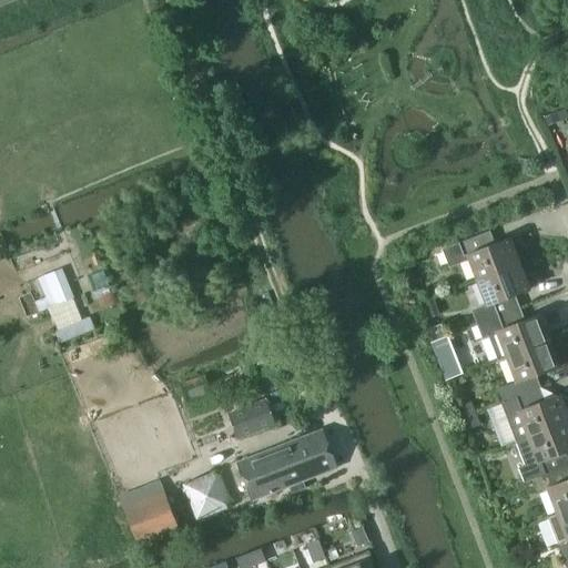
[(453,246),(444,250),(450,266),(470,260),(478,280),(519,264),(509,239),(495,244),(490,232),(453,246)]
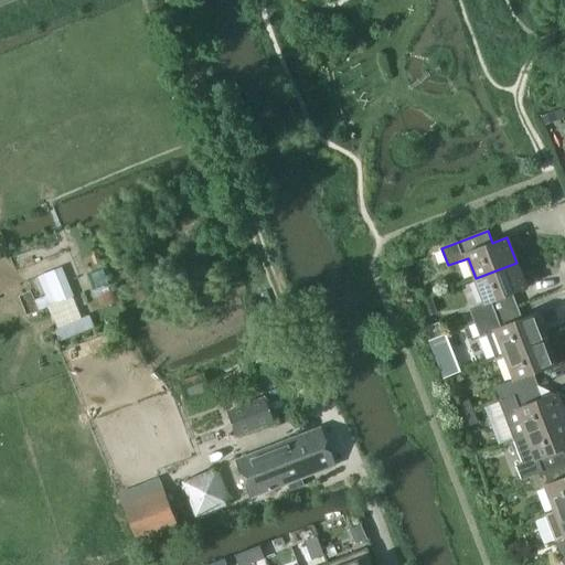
[(484,302),(469,308),(475,323),(518,307),(512,295),(526,289),(516,263),(476,278),(484,302)]
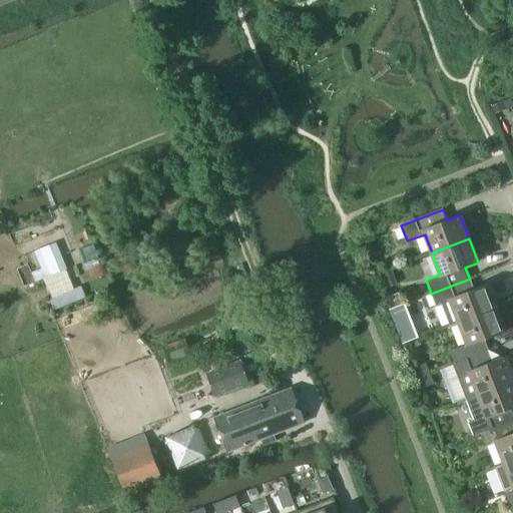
[(383,281),(394,277),(392,269),(380,273),(383,281)]
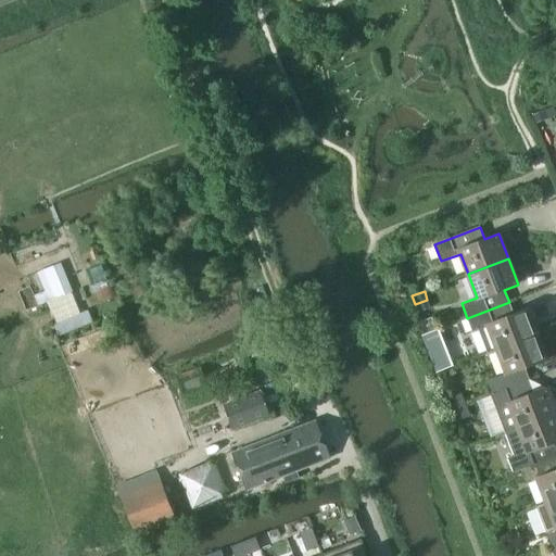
[(509,302),(467,318),(472,331),(478,329),(488,353),(496,350),(536,335),(528,310),(514,314),(509,302)]
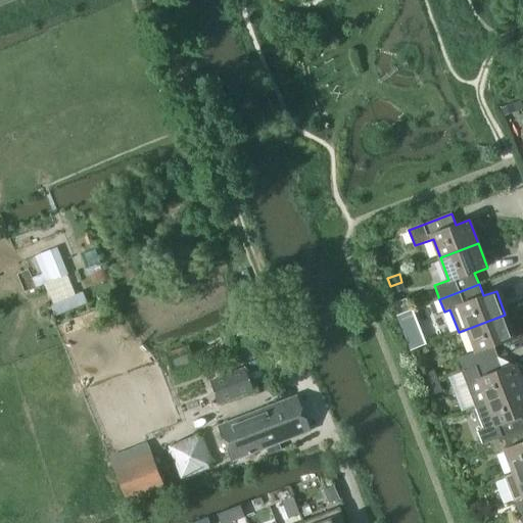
[(395,302),(399,313),(408,310),(403,299),(395,302)]
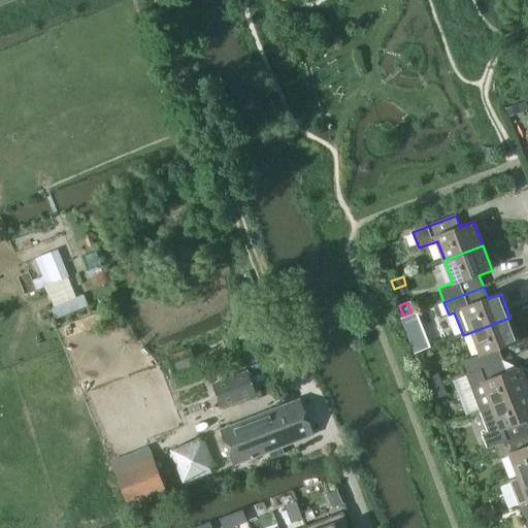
[(481,356),(463,362),(468,374),(503,361),(498,350),(519,341),(509,318),(471,332),(481,356)]
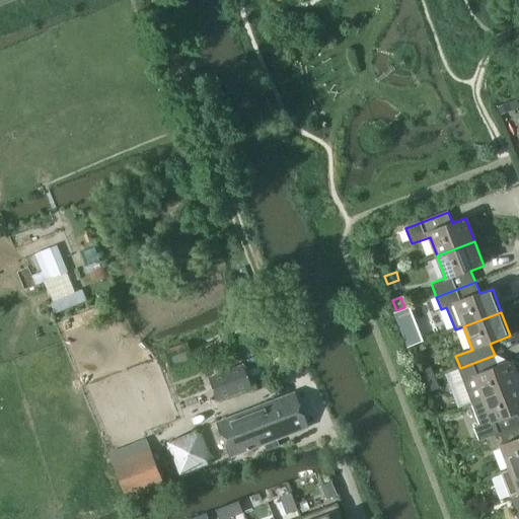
[(170,369),(194,360),(187,343),(164,352),(170,369)]
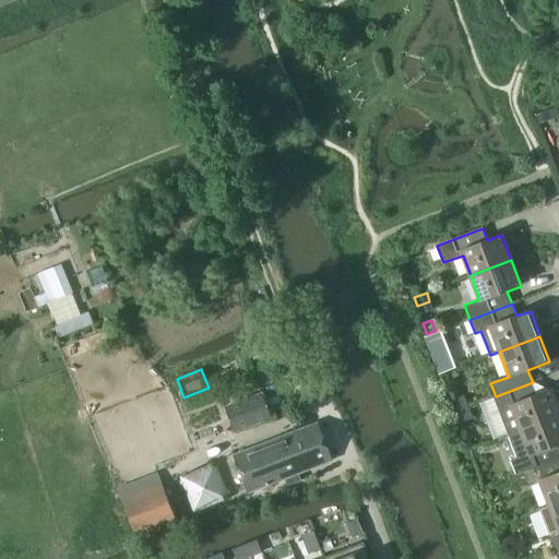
[(533,382),(496,396),(500,409),(510,435),(520,430),(558,415),(558,408),(551,389),(537,394),(533,382)]
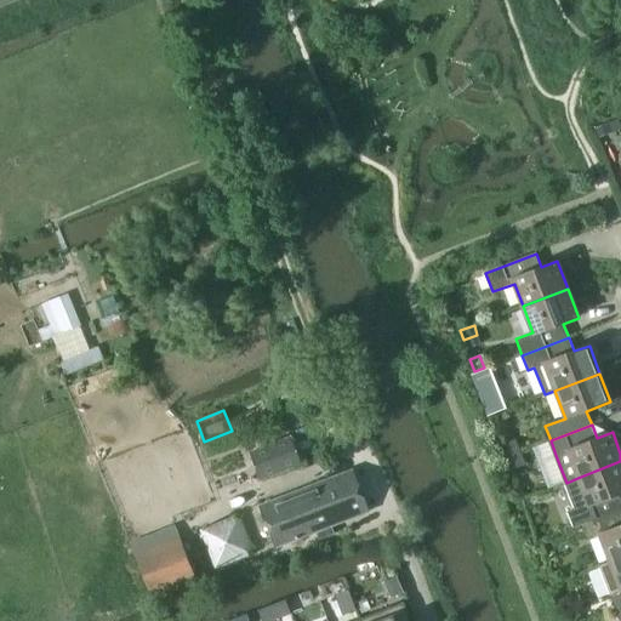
[(261,480),(303,465),(292,437),(251,453),(261,480)]
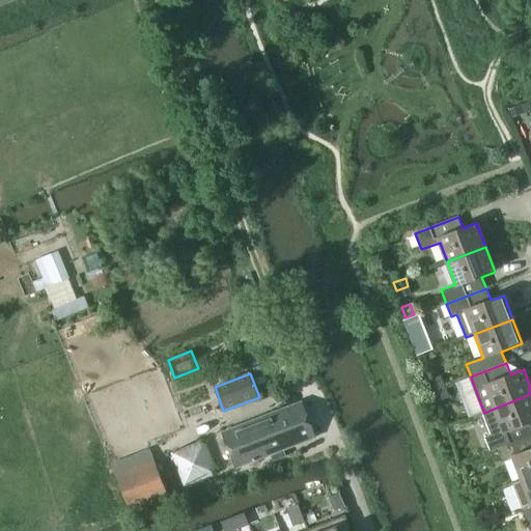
[(430,380),(435,390),(445,386),(441,375),(430,380)]
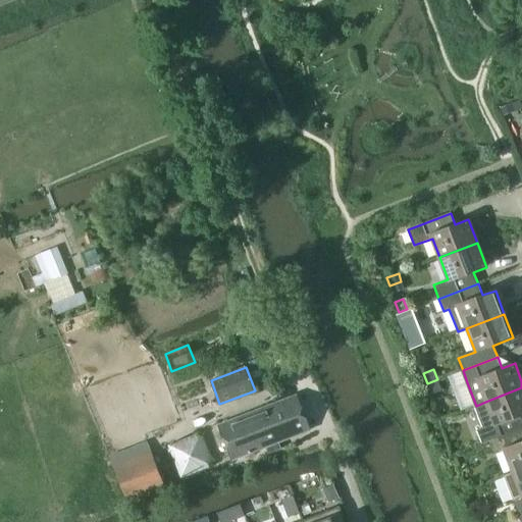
[(441,389),(437,379),(427,383),(431,394),(441,389)]
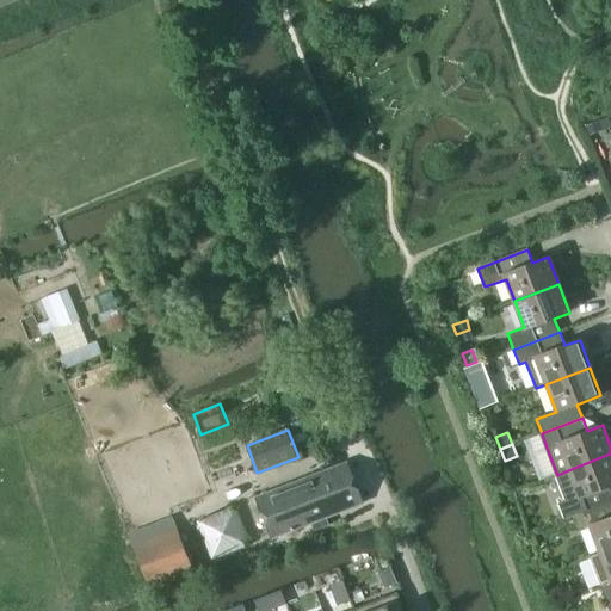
[(568,470),(557,475),(568,501),(557,505),(563,520),(573,516),(610,501),(610,493),(609,487),(610,486),(610,454),(568,470)]
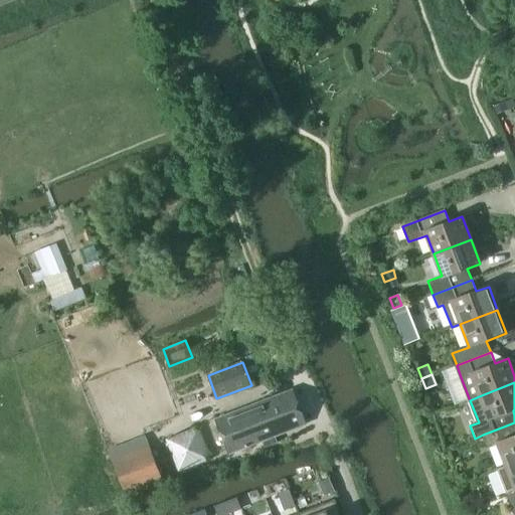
[(227,454),(259,442),(263,441),(266,448),(278,443),(276,436),(304,425),(291,391),(214,420),(227,454)]
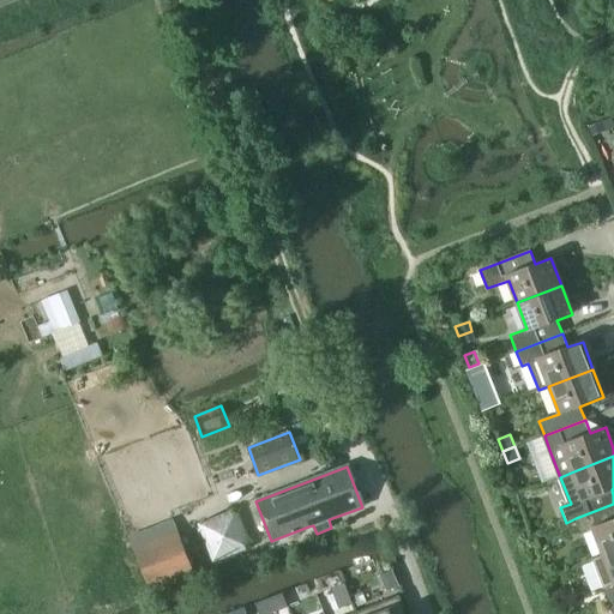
[(613,504),(576,518),(582,533),(594,529),(603,555),(613,551),(613,504)]
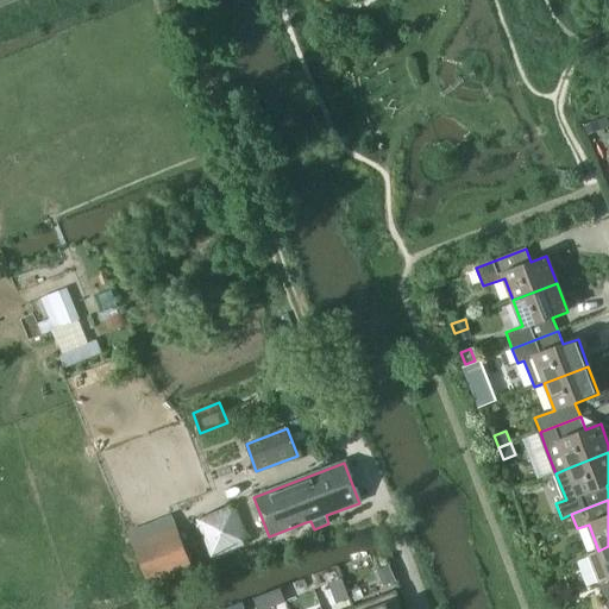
[(234,504),(196,519),(212,558),(250,542),(234,504)]
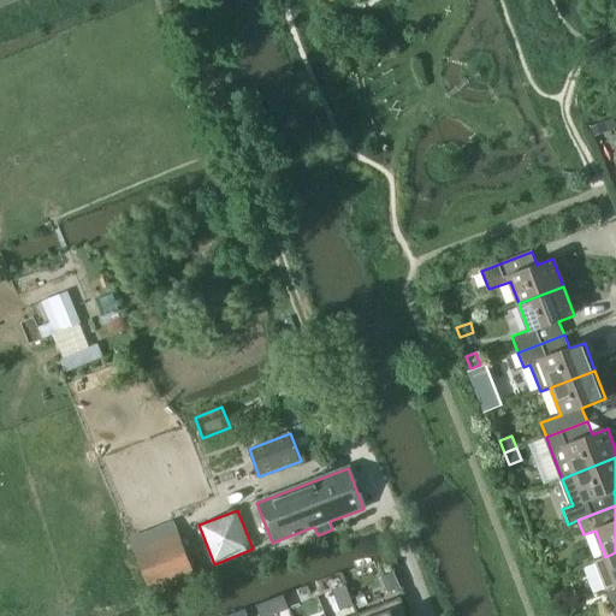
[(152,592),(195,575),(178,533),(135,551),(152,592)]
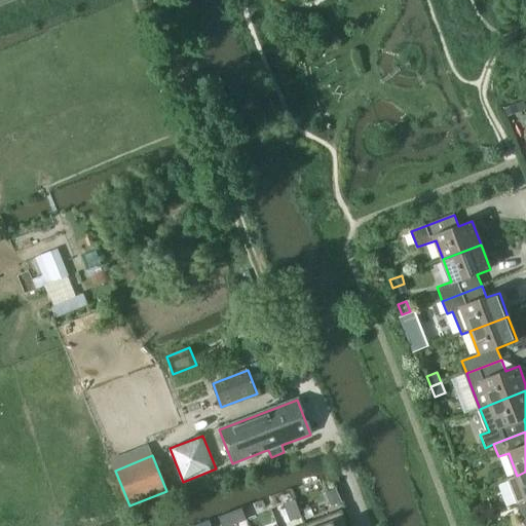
[(508,480),(516,503),(521,515),(525,513),(525,472),(517,476),(510,479),(508,480)]
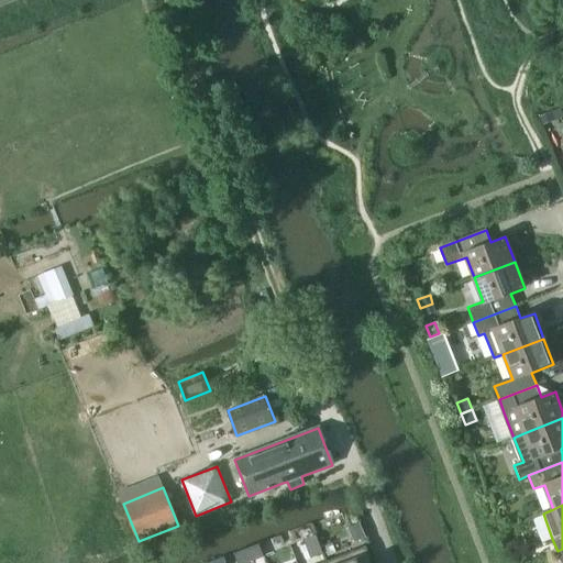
[(338,558),(327,561),(328,562),(373,562),(366,545),(338,558)]
